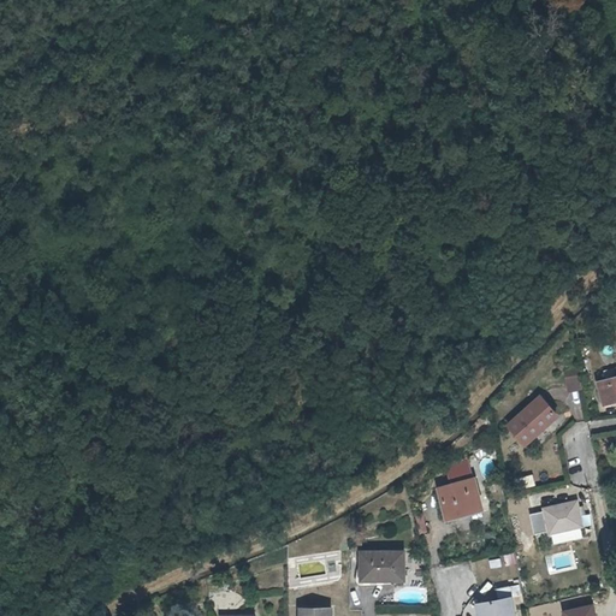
[(578,363),(564,366),(569,388),(581,385),(578,363)]
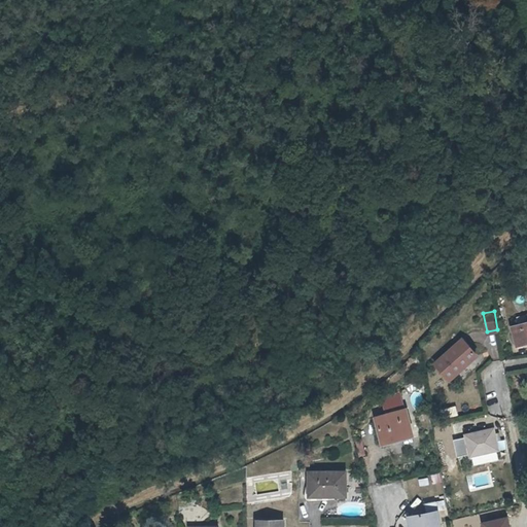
[(517,344),(526,341),(526,321),(512,325),(517,344)]
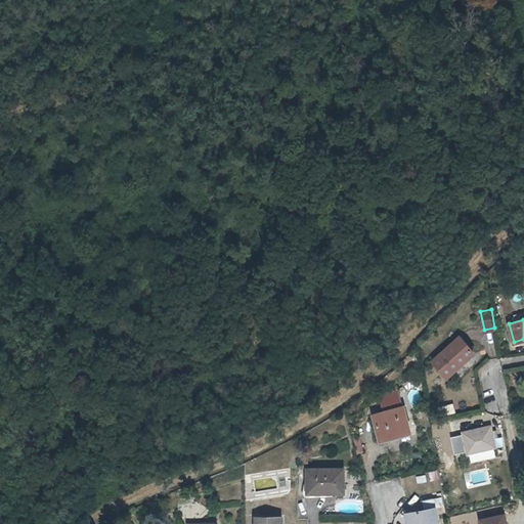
[(462,356),(471,349),(456,335),(430,359),(445,376),(464,359),(462,356)]
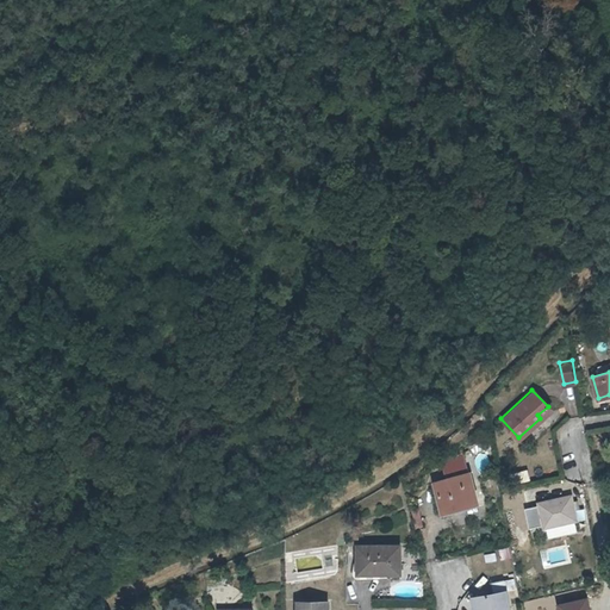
[(442,466),(446,483),(470,478),(466,458),(442,466)]
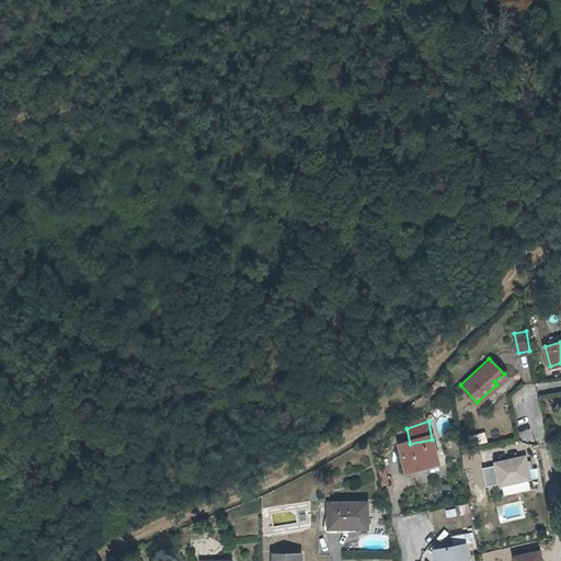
[(424,469),(437,467),(432,439),(399,445),(405,471),(423,467),(424,469)]
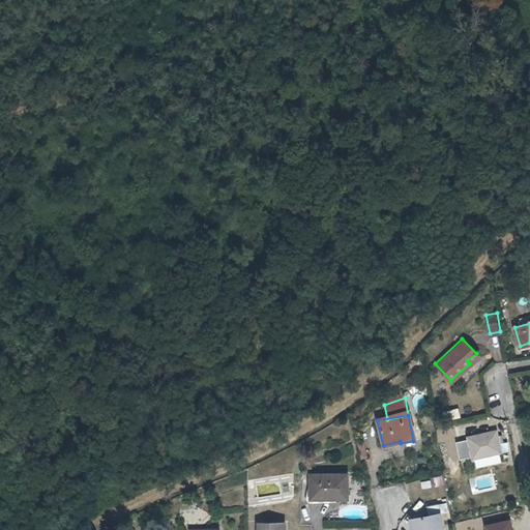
[(501,435),(496,437),(495,430),(468,436),(469,438),(455,440),(460,458),(471,455),(471,458),(473,457),(475,466),(501,461),(499,451),(500,450),(498,442),(502,441),(501,435)]
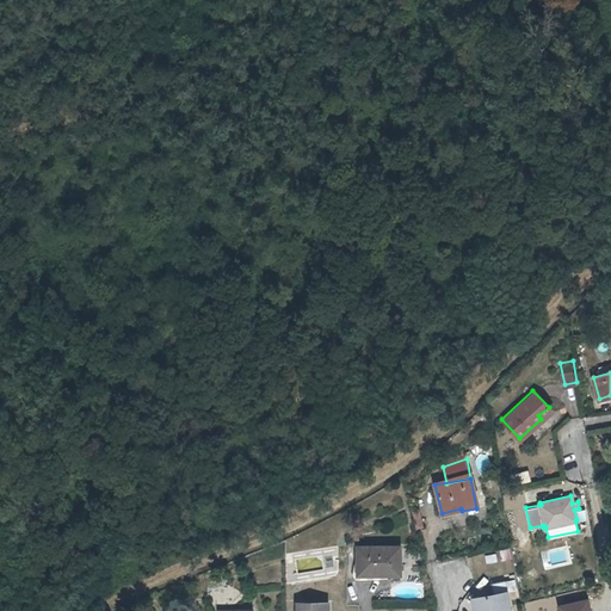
[(498,561),(511,559),(508,548),(495,549),(498,561)]
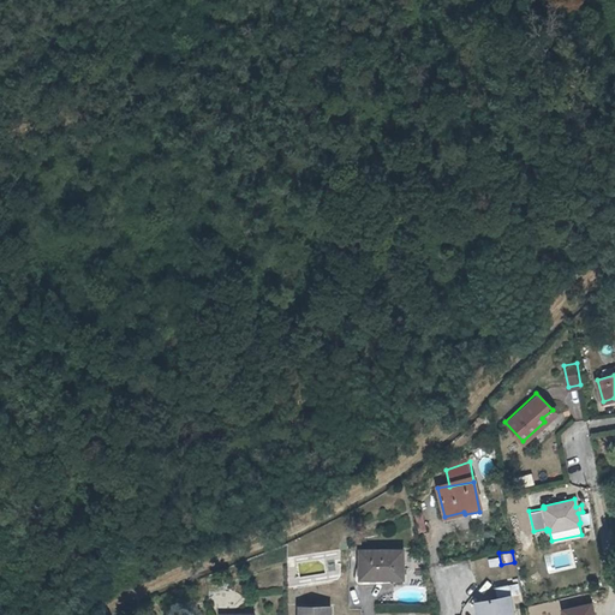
[(358,581),(401,581),(400,553),(358,553),(358,581)]
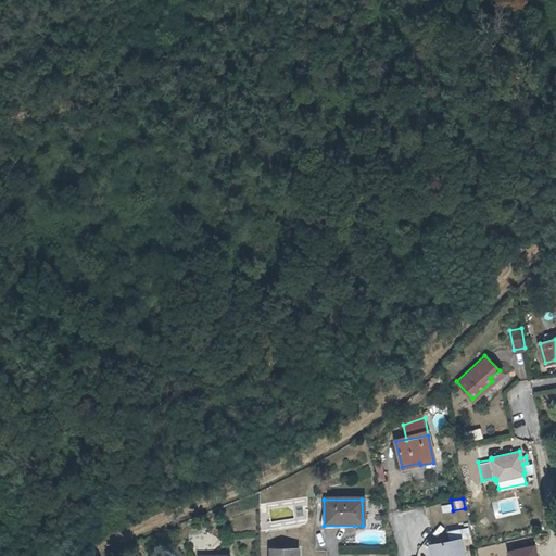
[(464,555),(457,528),(446,531),(449,541),(433,545),(436,555),(464,555)]
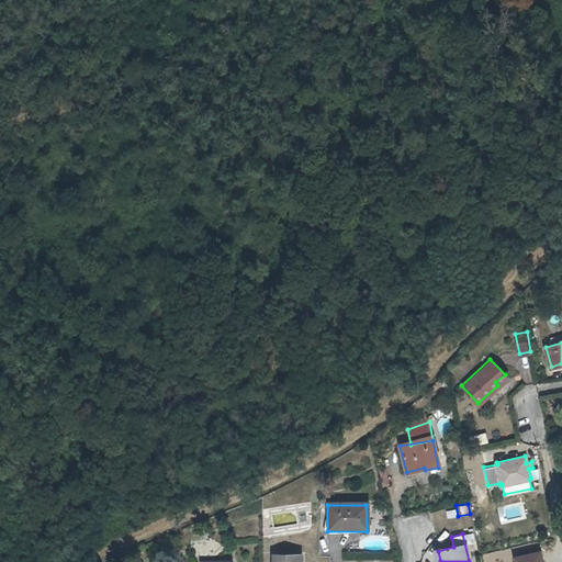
[(543,561),(544,561),(541,550),(514,555),(515,561),(543,561)]
